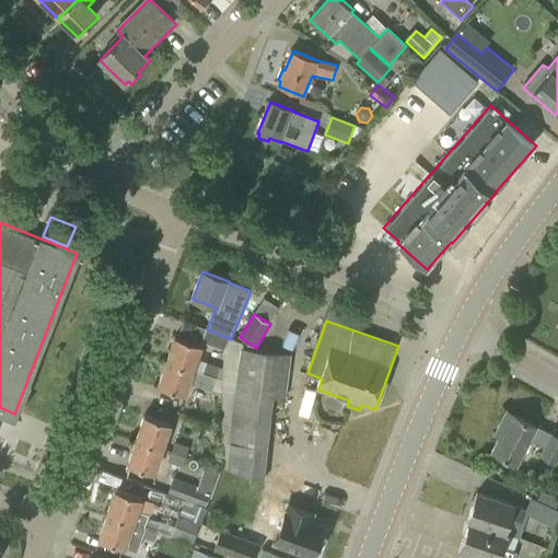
[(227,348),(231,339),(207,329),(202,341),(225,351),(227,348)]
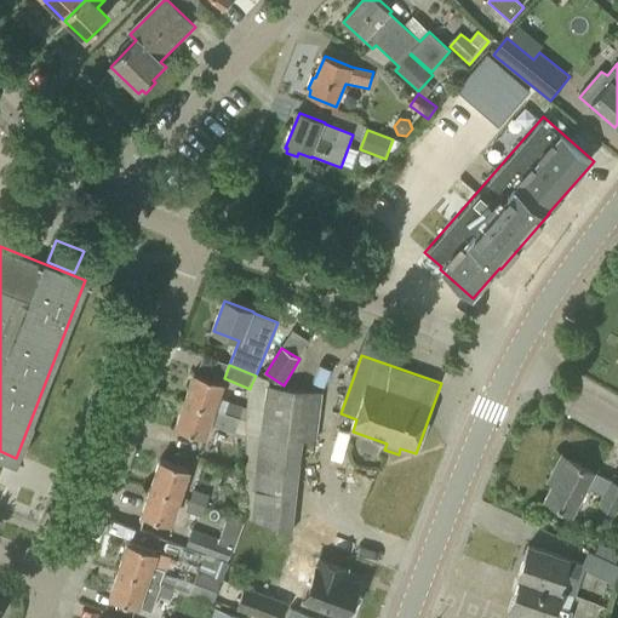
[(186,402),(241,419),(245,407),(219,399),(224,383),(195,373),(186,402)]
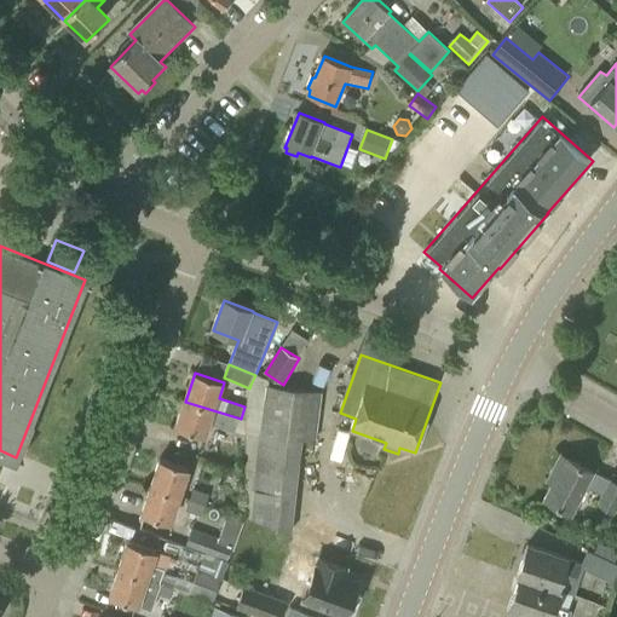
[(323,392),(266,386),(251,385),(249,388),(247,422),(247,447),(247,518),(252,520),(292,535),(303,442),(317,443),(323,392)]
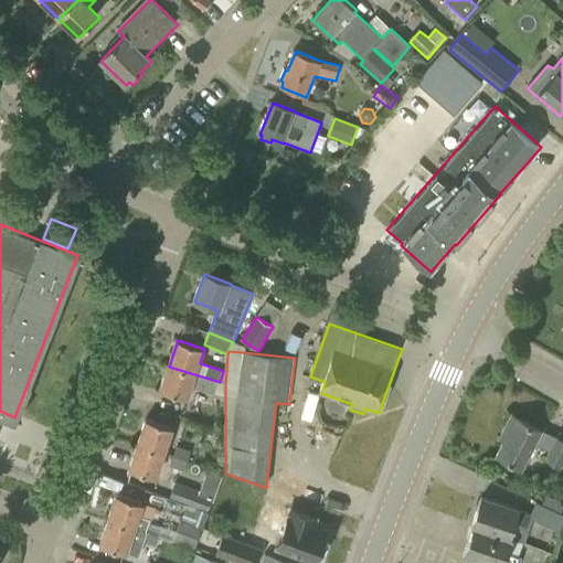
[(215,395),(220,382),(169,367),(161,392),(188,400),(192,388),(215,395)]
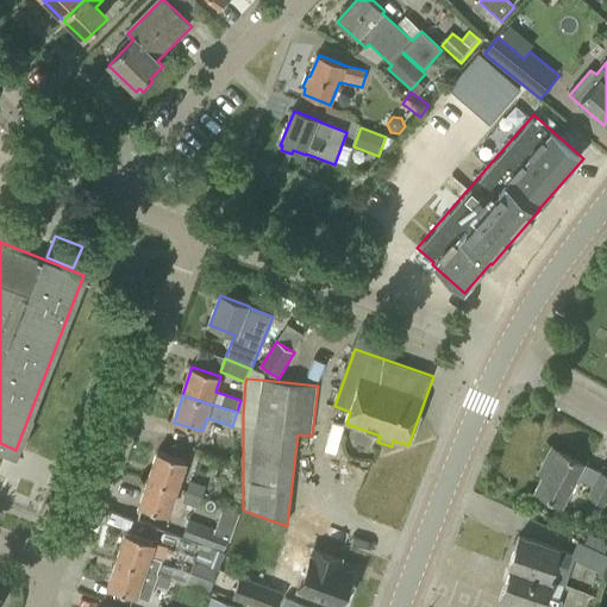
[(606,475),(586,464),(552,448),(539,474),(544,476),(536,493),(563,507),(577,479),(594,487),(589,496),(606,505),(606,475)]
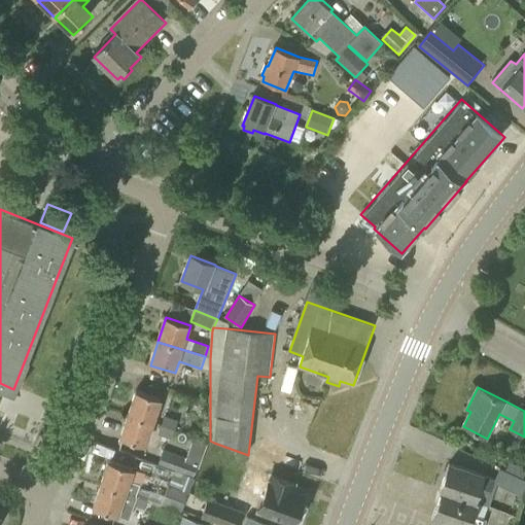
[(129,415),(153,423),(162,399),(137,391),(129,415)]
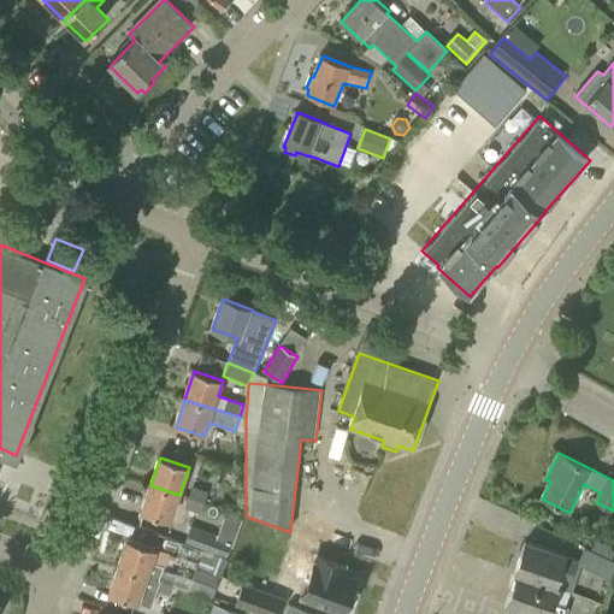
[(171,524),(179,495),(151,485),(142,514),(171,524)]
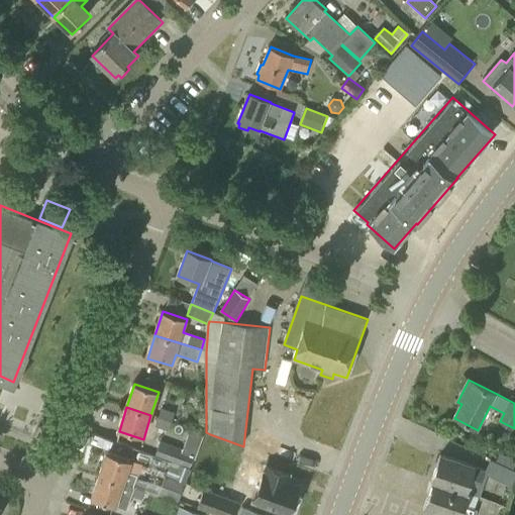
[(161,418),(173,422),(176,414),(164,409),(161,418)]
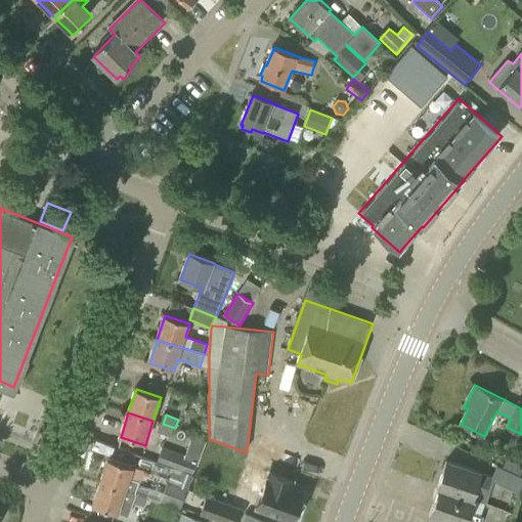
[(172,437),(175,428),(163,424),(160,433),(172,437)]
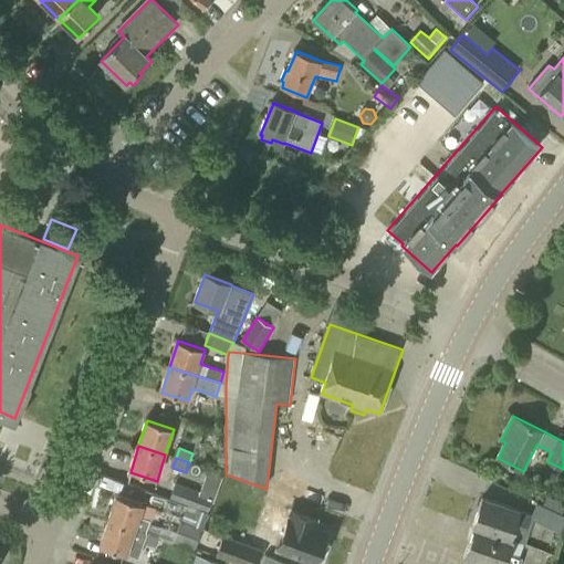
[(209,514),(216,499),(177,483),(171,500),(188,507),(209,514)]
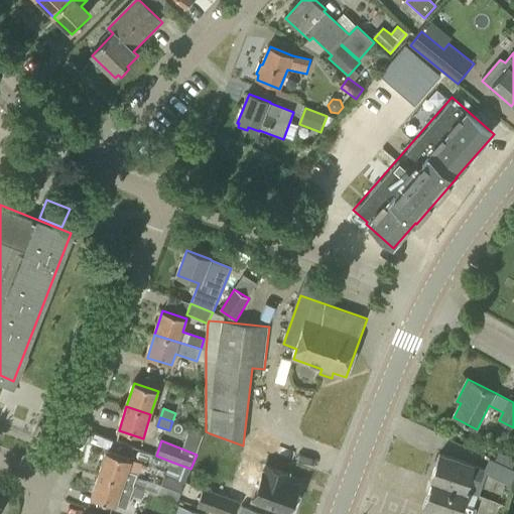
[(100,475),(134,486),(137,475),(127,472),(131,460),(108,452),(100,475)]
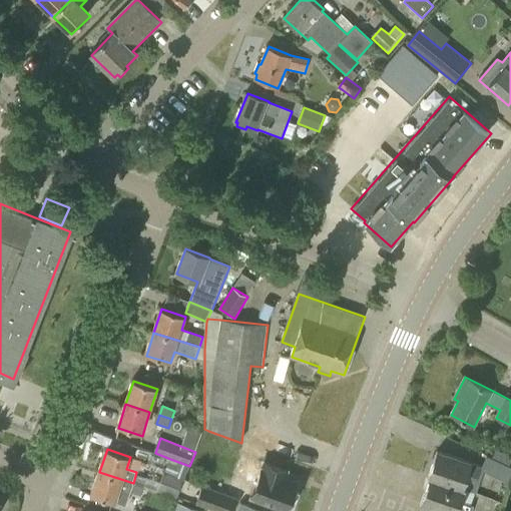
[(462,490),(468,473),(479,477),(482,467),(438,453),(430,478),(432,478),(432,479),(462,490)]
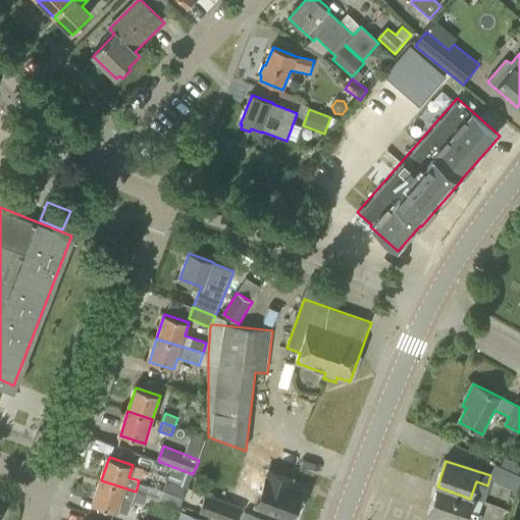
[(519,475),(496,466),(490,479),(519,492),(519,475)]
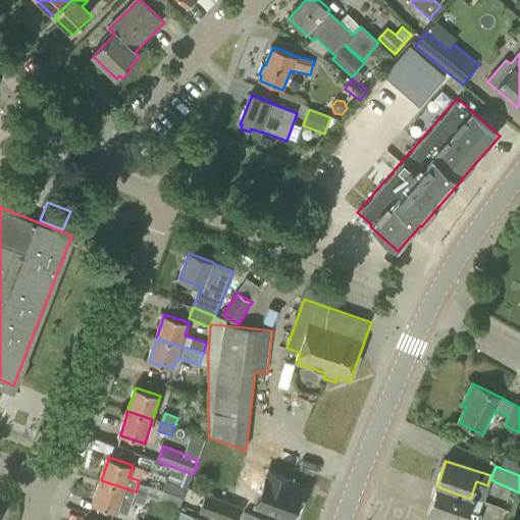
[(193,474),(173,467),(161,501),(180,508),(189,486),(190,487),(195,475),(193,474)]
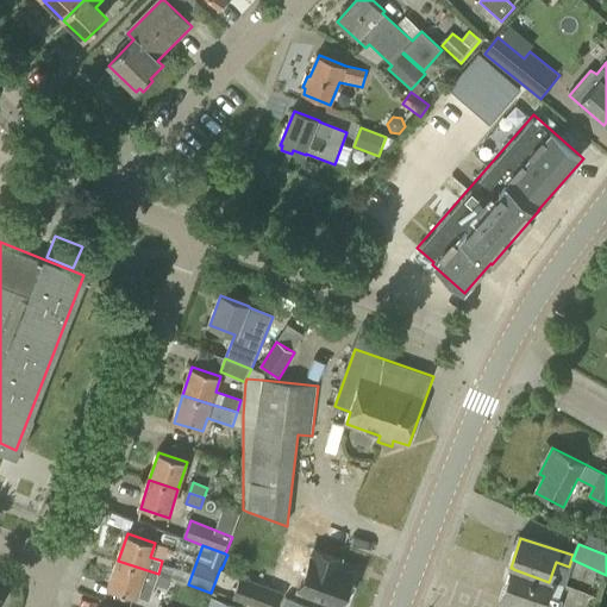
[(342,561),(315,550),(312,558),(296,552),(289,571),(305,577),(300,592),(338,606),(342,606),(343,604),(345,602),(349,594),(348,592),(354,574),(339,568),(342,561)]
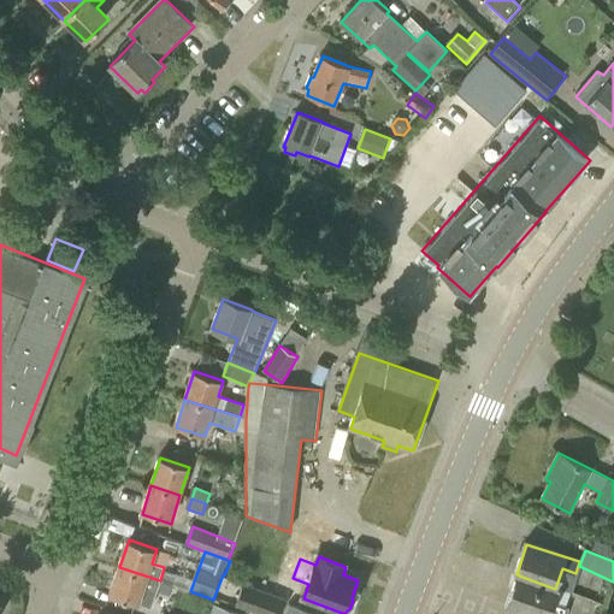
[(163,580),(160,580),(119,567),(110,596),(139,606),(143,591),(158,596),(163,580)]
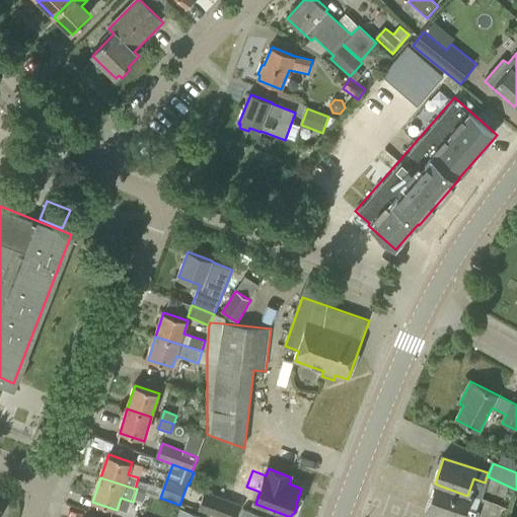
[(237,516),(241,504),(189,485),(188,484),(179,505),(199,512),(200,511),(216,516),(237,516)]
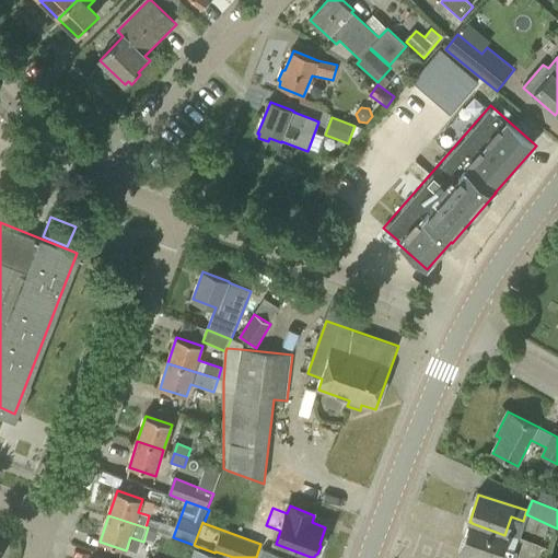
[(507,535),(504,535),(472,523),(462,550),(484,557),(513,557),(514,555),(501,550),(507,535)]
